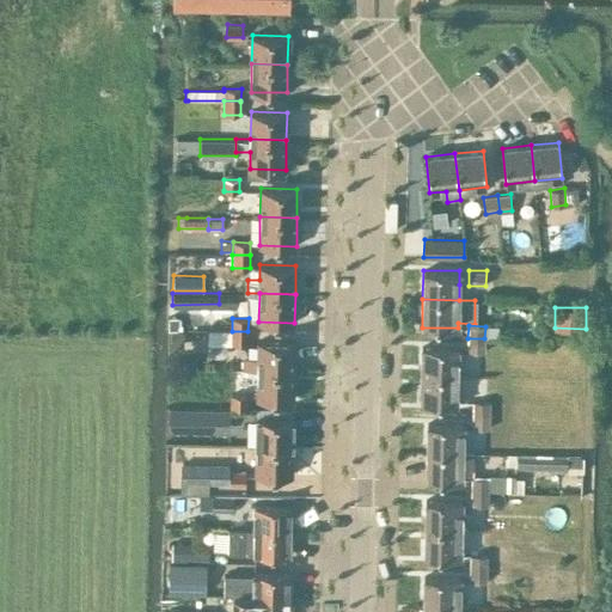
[(170,337),(170,343),(182,344),(183,330),(170,330),(170,337)]
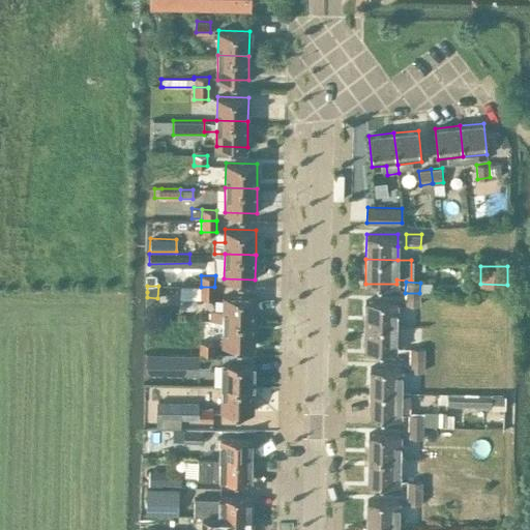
[(214,287),(201,287),(201,298),(214,298),(214,287)]
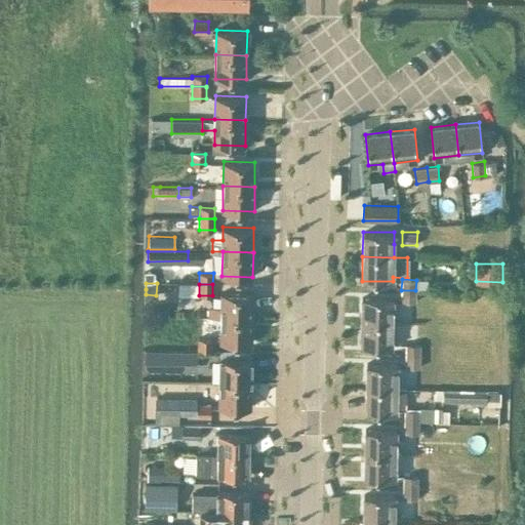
[(401,290),(401,301),(415,301),(415,290),(401,290)]
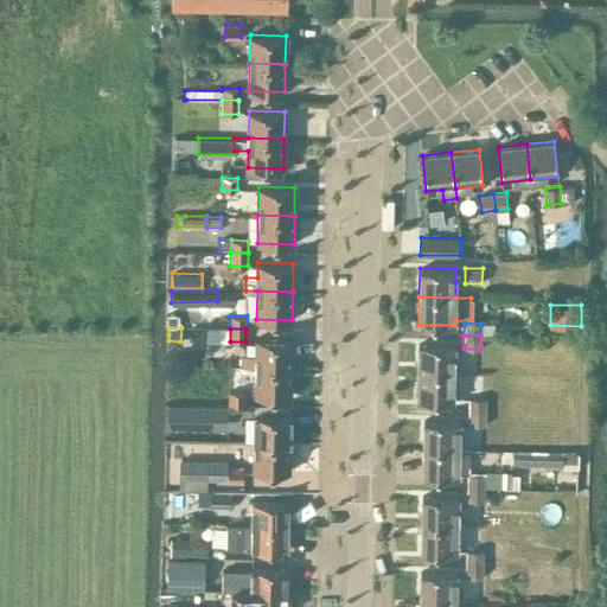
[(256,368),(292,368),(292,339),(256,338),(256,355),(241,353),(241,366),(256,368)]
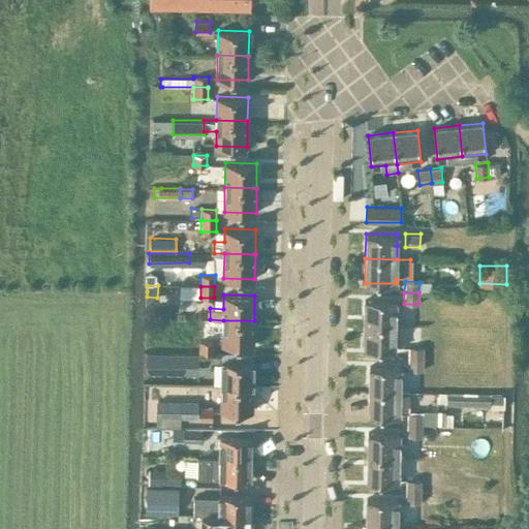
[(365,300),(364,324),(395,324),(396,300),(365,300)]
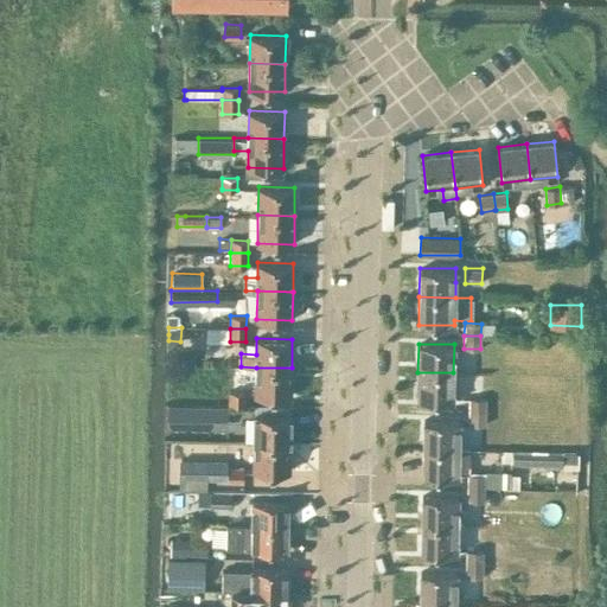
[(179,390),(179,403),(227,404),(228,391),(217,391),(202,390),(202,379),(202,368),(180,366),(179,390)]
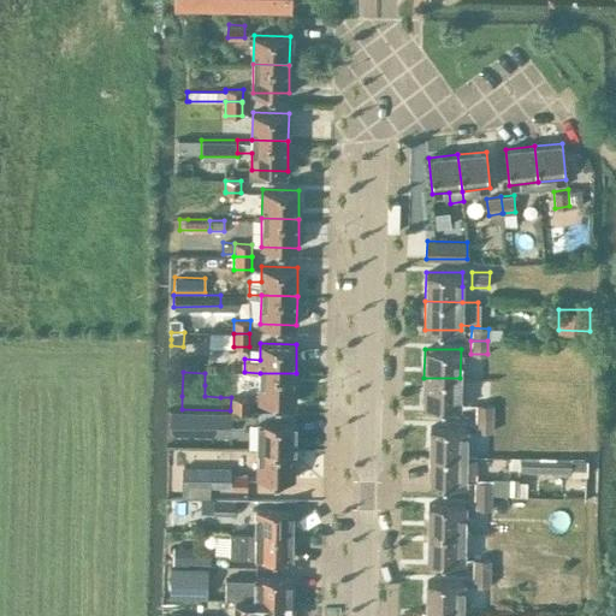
[(295,402),(296,373),(260,373),(259,401),(295,402)]
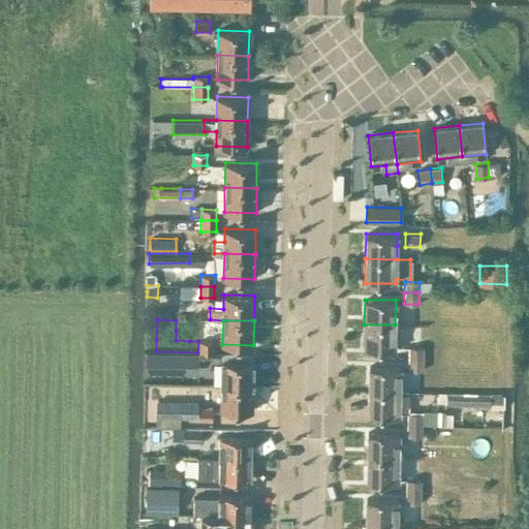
[(364,324),(363,349),(395,349),(395,324),(364,324)]
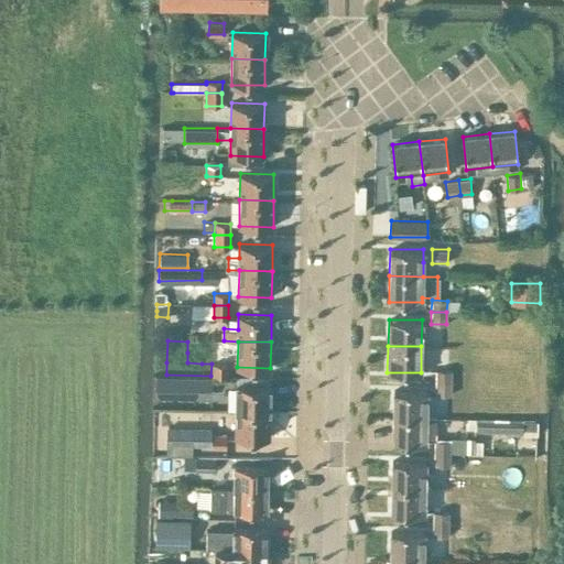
[(213,364),(213,376),(228,377),(228,364),(213,364)]
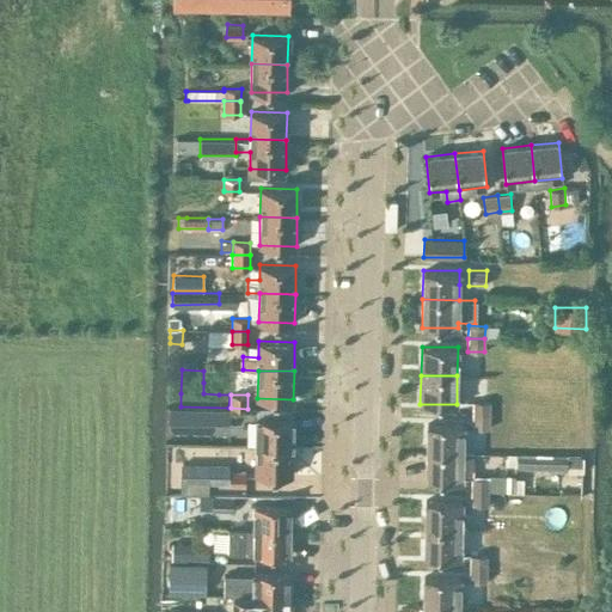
[(473,402),(472,415),(490,415),(490,402),(473,402)]
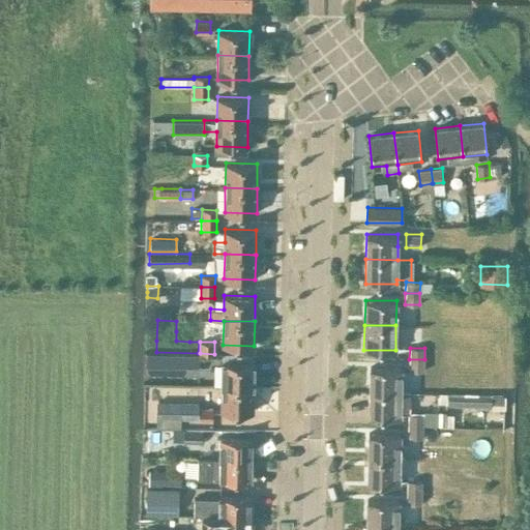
[(147,354),(147,372),(184,373),(184,363),(197,363),(197,354),(169,354),(155,354),(147,354)]
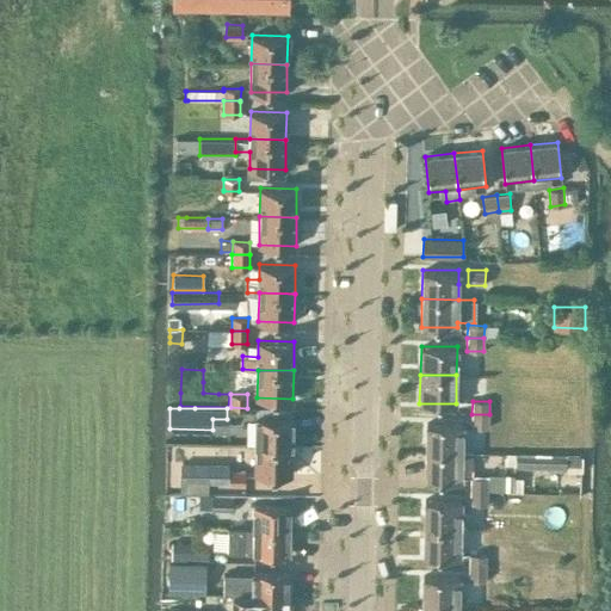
[(471,414),(471,427),(488,427),(489,414),(471,414)]
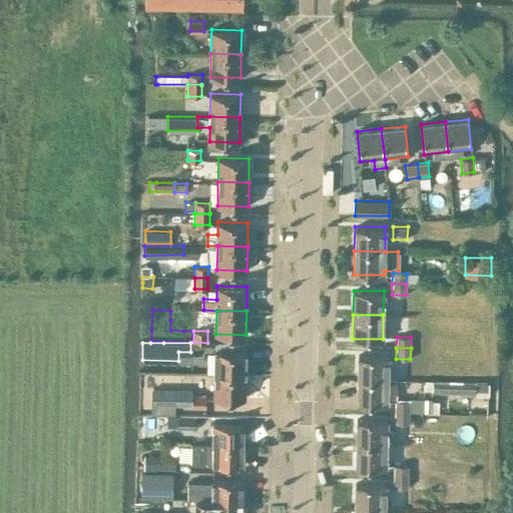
[(214,373),(244,374),(245,350),(215,350),(214,373)]
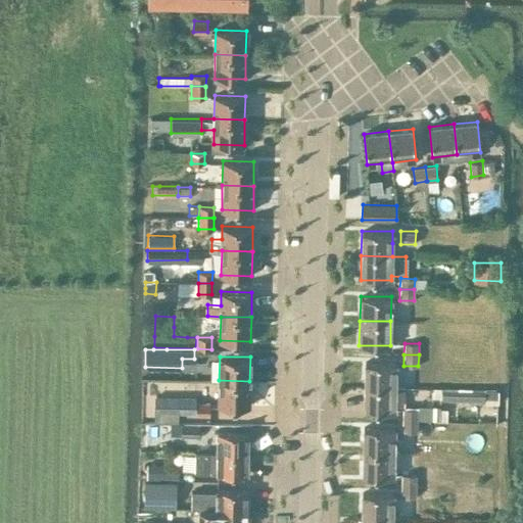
[(485,358),(485,364),(492,371),(500,371),(500,358),(485,358)]
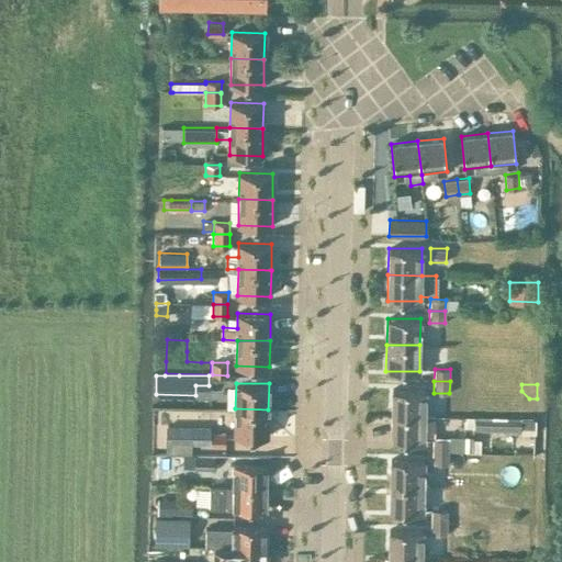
[(392,389),(392,415),(425,416),(425,390),(392,389)]
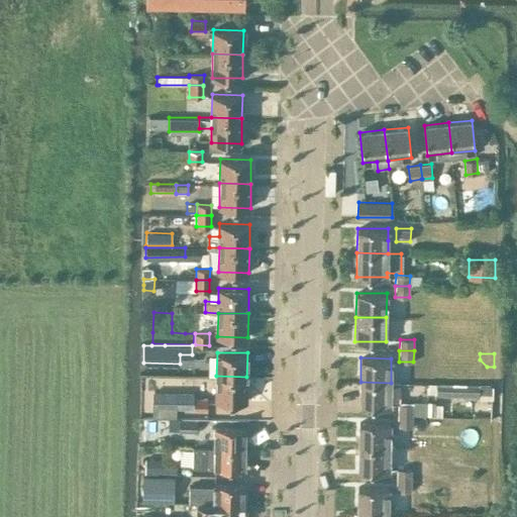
[(246,401),(246,377),(216,376),(216,401),(246,401)]
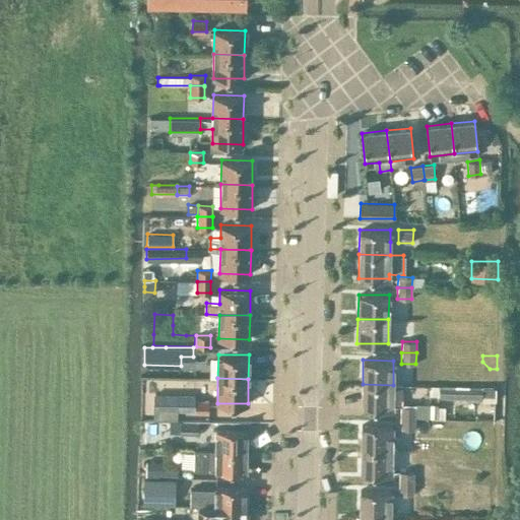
[(363,384),(362,408),(392,408),(393,385),(363,384)]
